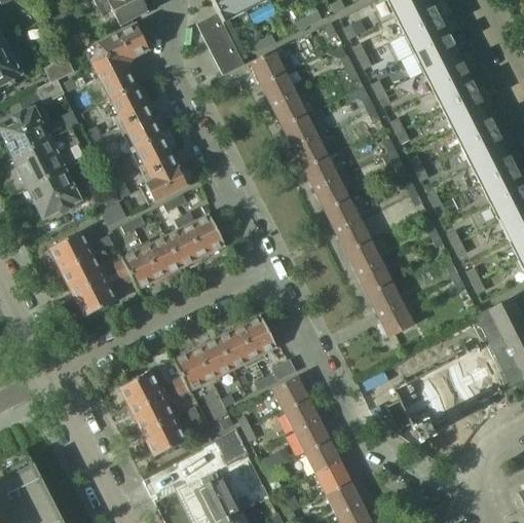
[(104,0),(97,4),(101,13),(111,8),(119,25),(147,10),(142,0),(104,0)]
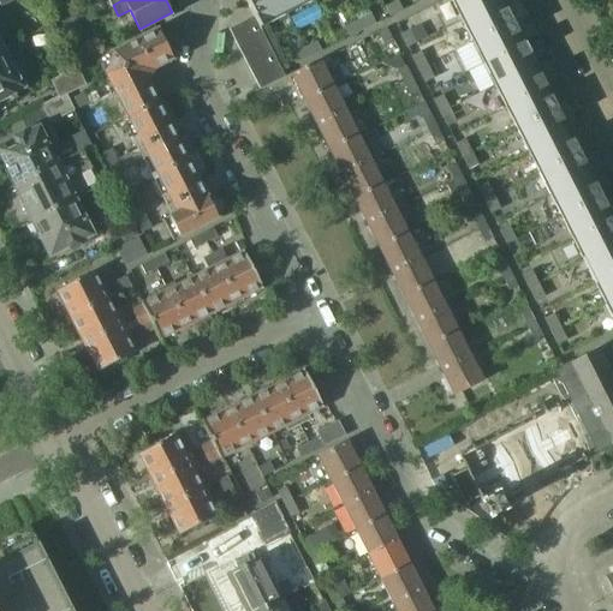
[(287,12),(281,0),(247,0),(257,21),(260,25),(266,23),(287,12)]
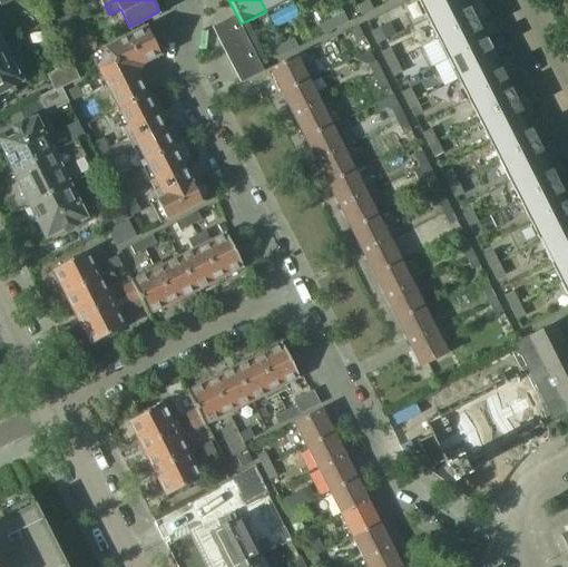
[(261,0),(266,11),(287,0),(261,0)]
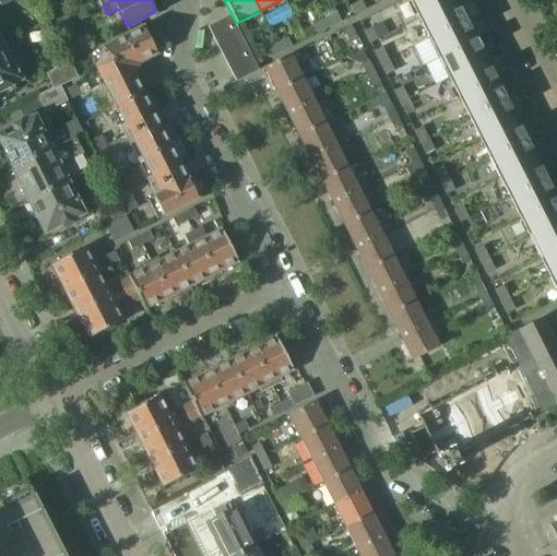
[(366,7),(363,0),(360,0),(351,4),(354,12),(366,7)]
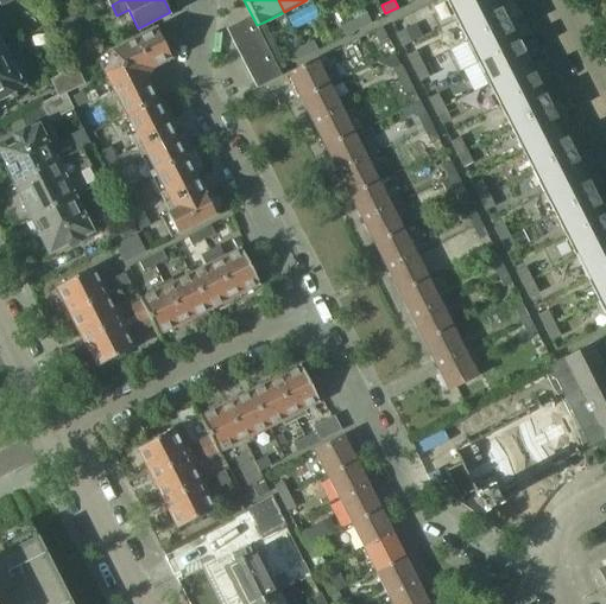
[(447,0),(456,17),(487,0),(447,0)]
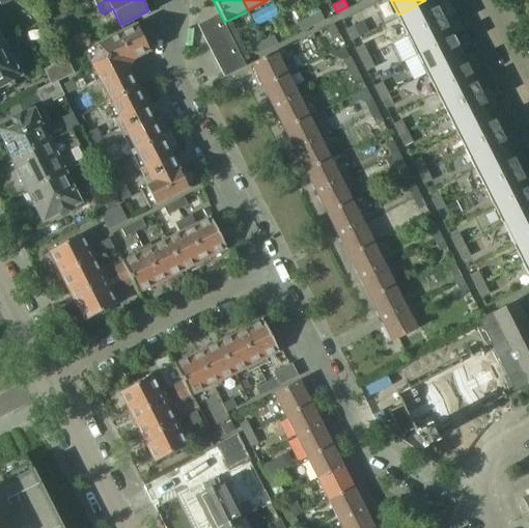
[(443,16),(435,0),(425,0),(398,15),(408,33),(443,16)]
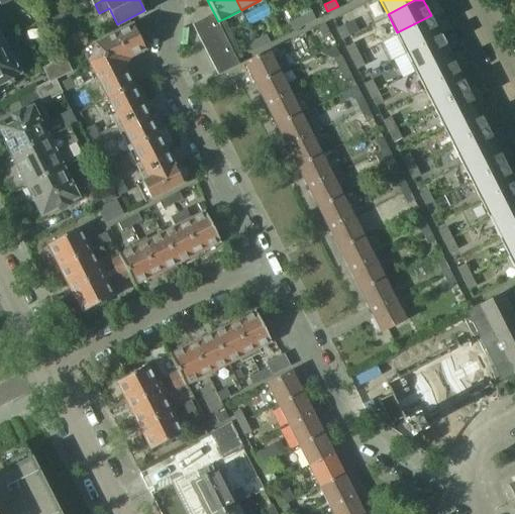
[(269,2),(247,10),(251,20),(273,11),(269,2)]
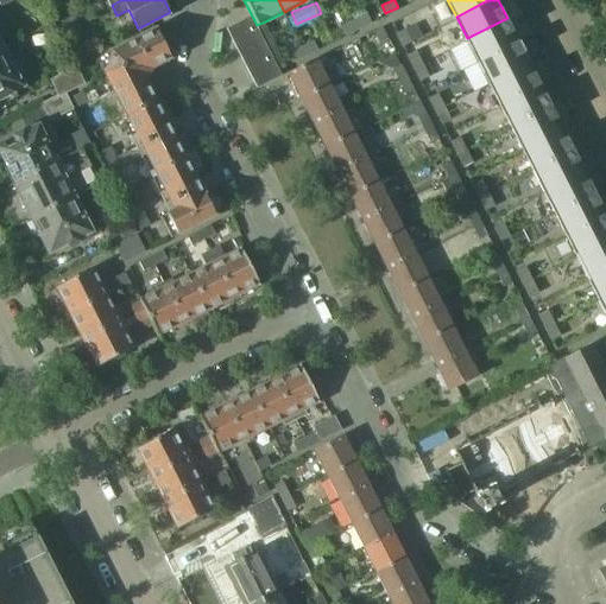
[(82,10),(75,13),(62,20),(65,27),(79,21),(86,18),(82,10)]
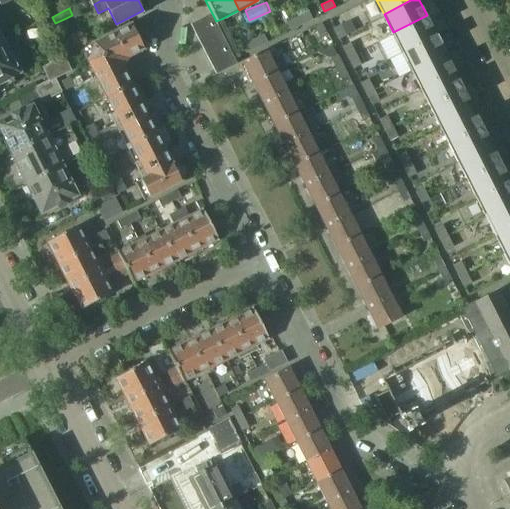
[(33,14),(37,21),(45,17),(41,10),(33,14)]
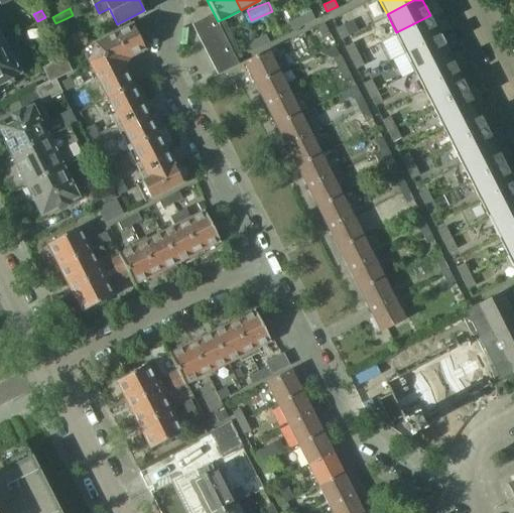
[(315,17),(311,10),(300,15),(304,23),(315,17)]
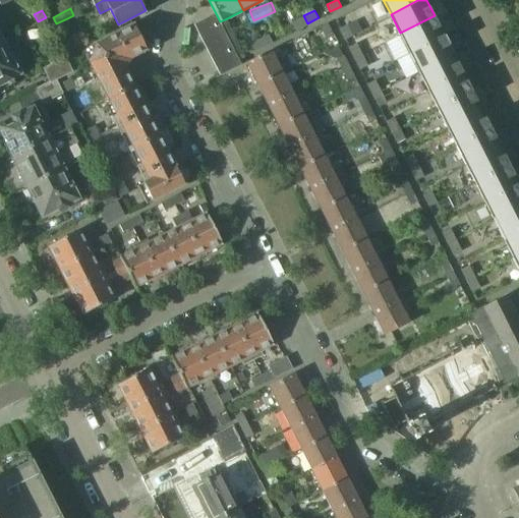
[(307,23),(303,15),(292,21),(296,29),(307,23)]
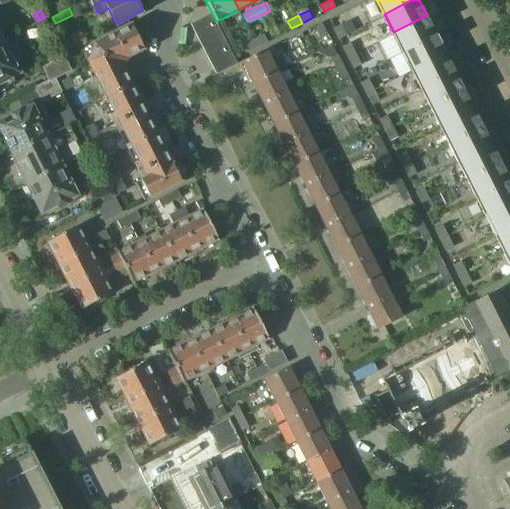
[(436,34),(427,15),(393,32),(402,51),(436,34)]
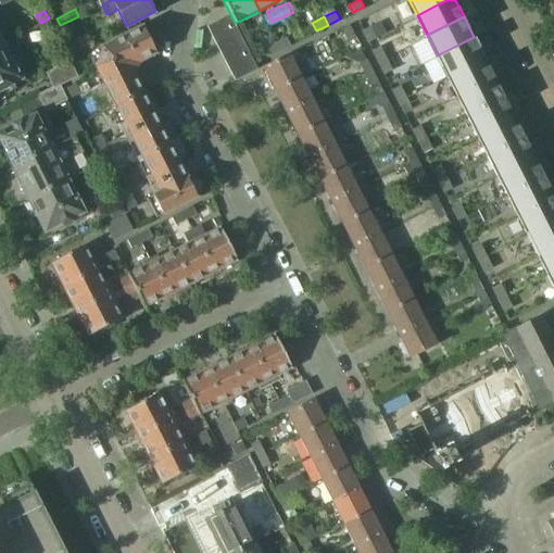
[(49,19),(40,23),(43,30),(53,26),(49,19)]
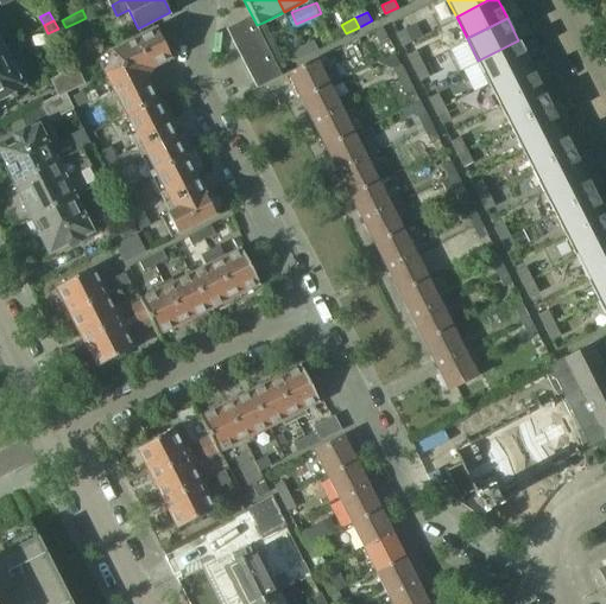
[(284,64),(263,23),(257,25),(254,20),(251,23),(247,21),(235,27),(234,31),(258,78),(262,80),(273,72),(275,69),(284,64)]
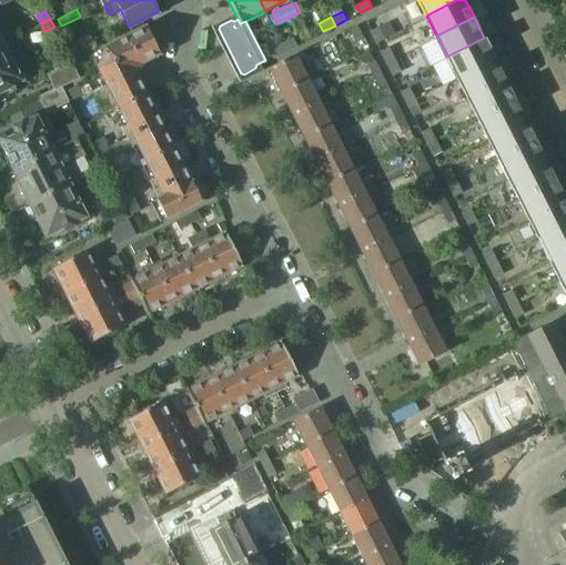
[(78,28),(73,20),(61,26),(66,34),(78,28)]
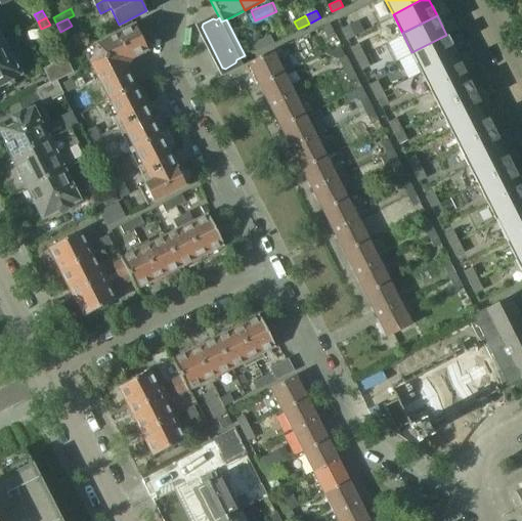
[(330,22),(322,25),(328,36),(335,32),(330,22)]
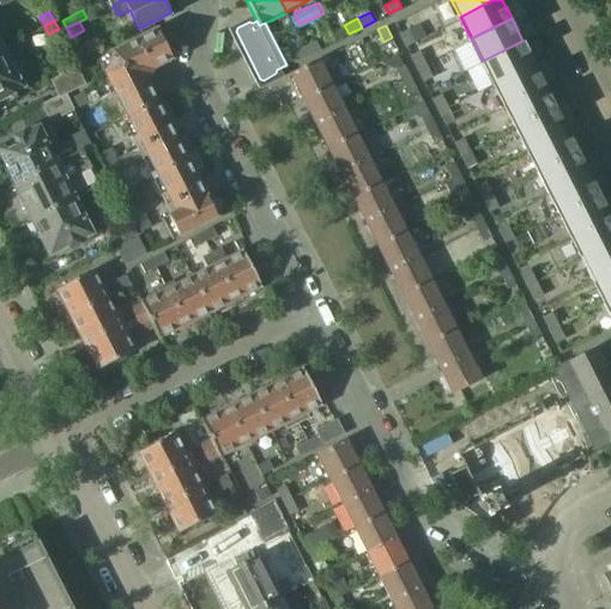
[(113,50),(109,61),(150,74),(152,68),(173,58),(158,28),(113,50)]
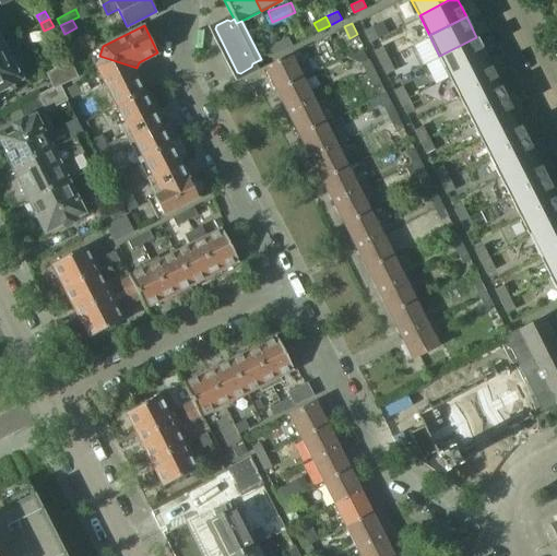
[(378,37),(372,25),(365,30),(370,42),(378,37)]
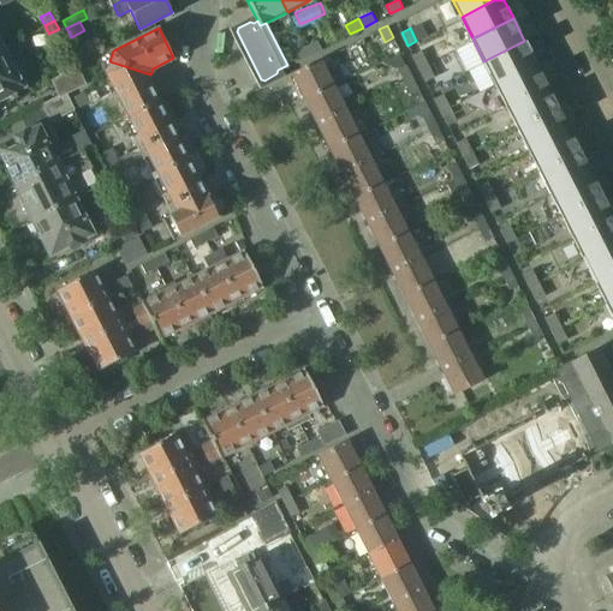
[(322,48),(317,40),(304,46),(309,54),(322,48)]
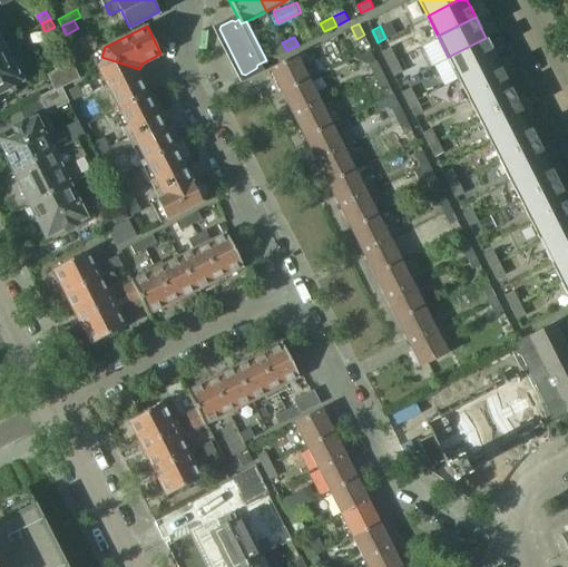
[(496,58),(486,38),(448,57),(458,77),(496,58)]
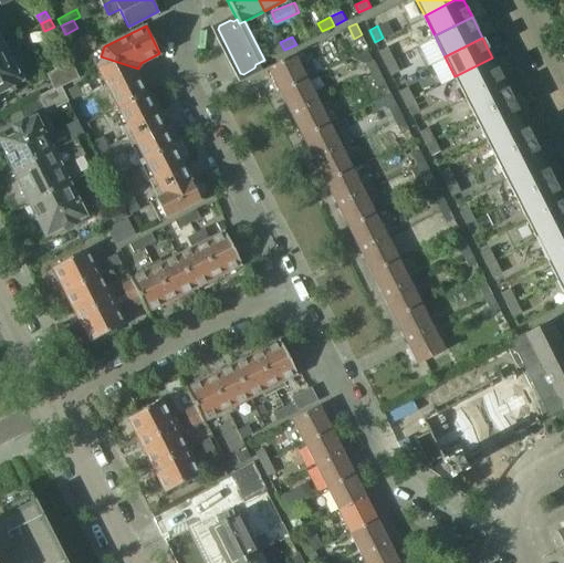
[(79,40),(71,43),(75,54),(84,50),(79,40)]
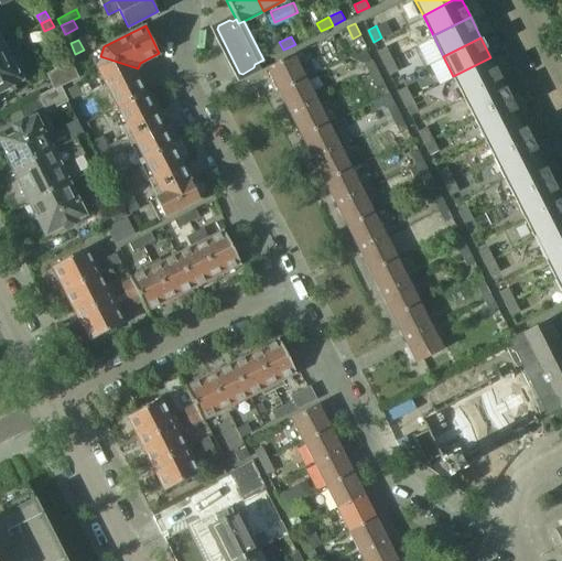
[(4,41),(0,43),(0,96),(17,88),(13,83),(23,78),(4,41)]
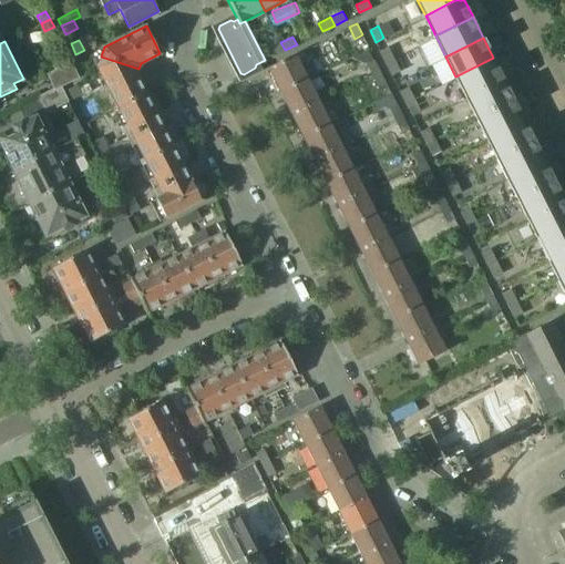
[(285,50),(280,42),(268,49),(273,57),(285,50)]
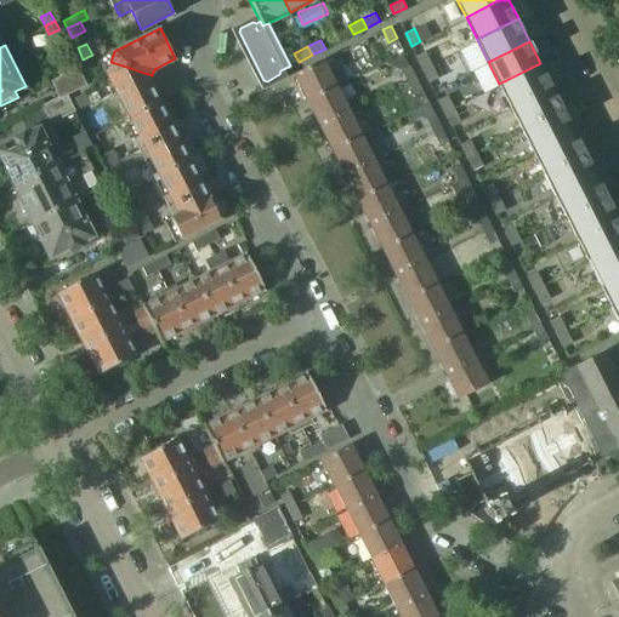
[(431,63),(425,50),(416,55),(422,68),(431,63)]
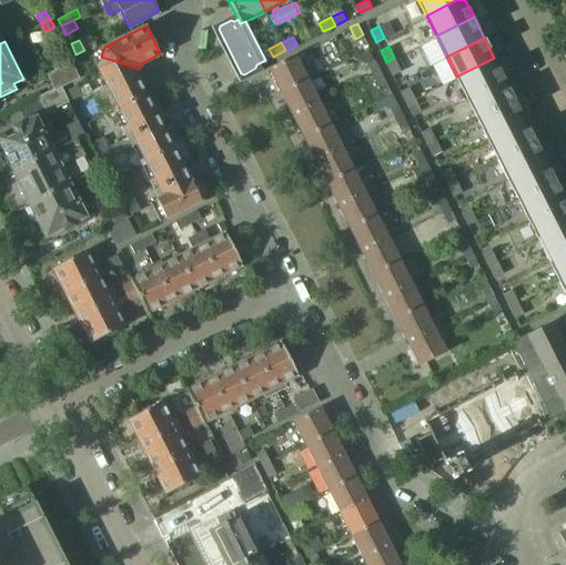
[(369,50),(353,57),(365,62),(367,62),(373,59),(369,50)]
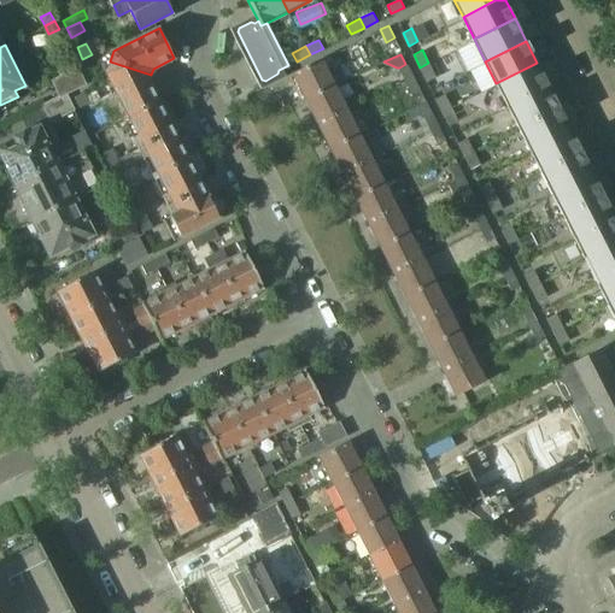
[(293,74),(306,99),(335,84),(322,58),(293,74)]
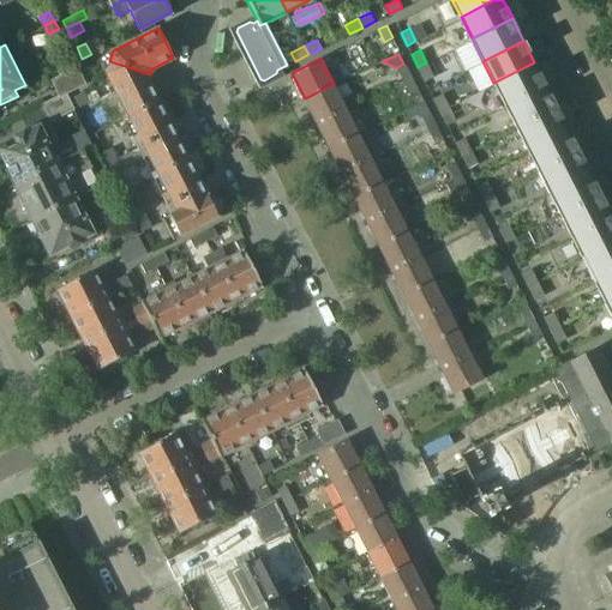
[(150,74),(109,61),(106,71),(129,115),(159,100),(149,79),(150,74)]
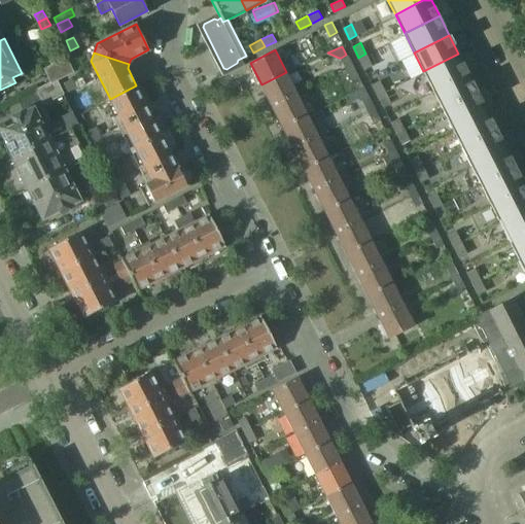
[(341,58),(346,68),(353,65),(348,54),(346,55),(341,58)]
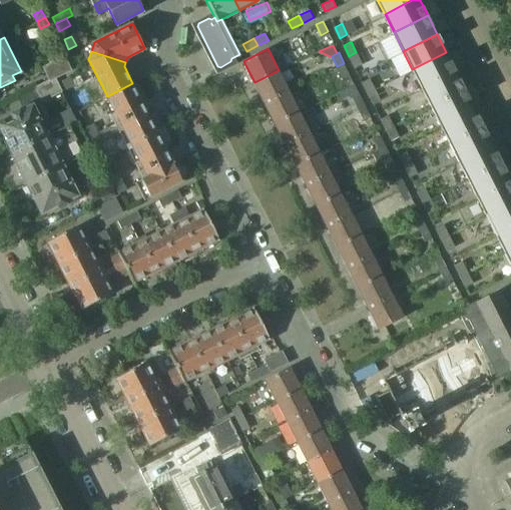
[(362,63),(356,52),(349,56),(355,67),(362,63)]
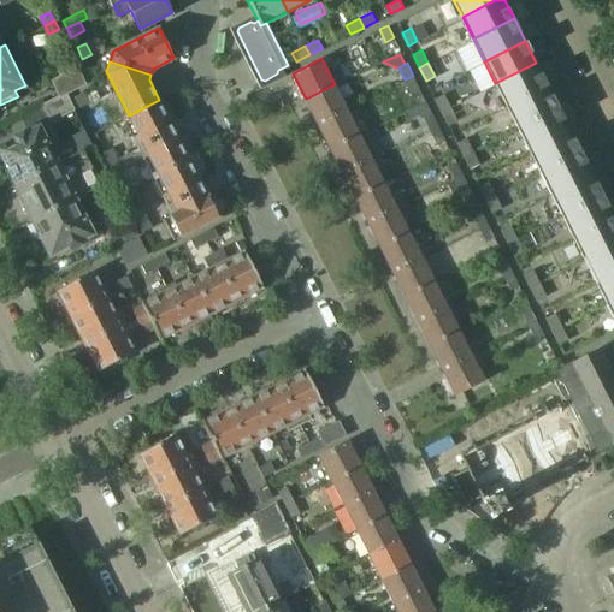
[(547,84),(536,63),(495,83),(507,105),(547,84)]
